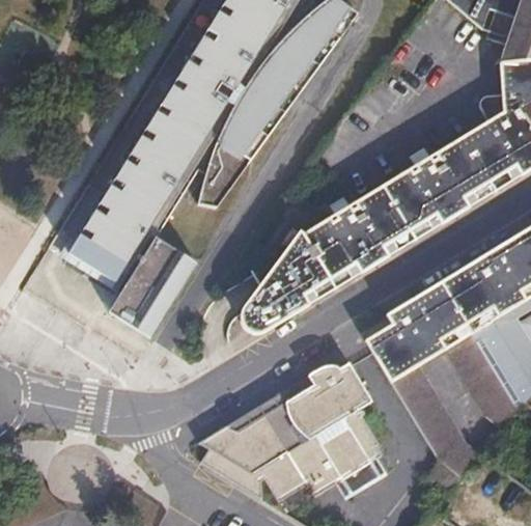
[(204,167),(203,187),(202,198),(217,209),(223,199),(361,15),(341,0),(324,0),(318,5),(313,0),(213,0),(71,230),(57,252),(111,289),(146,230),(198,165),(204,167)]
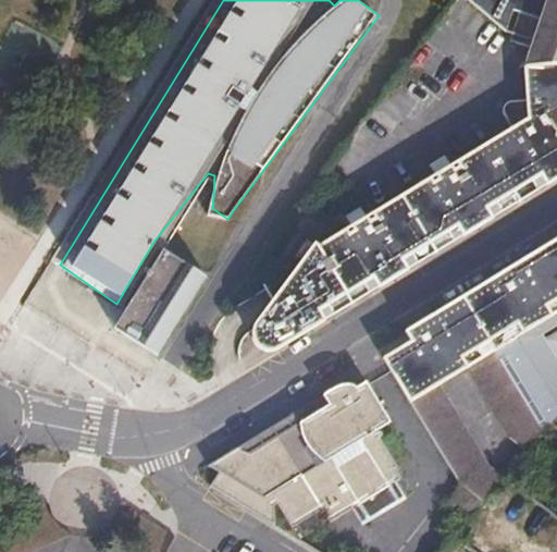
[(525,97),(556,93),(556,0),(465,0),(504,31),(511,8),(519,11),(511,35),(509,39),(529,47),(524,63),(525,82),(525,97)]
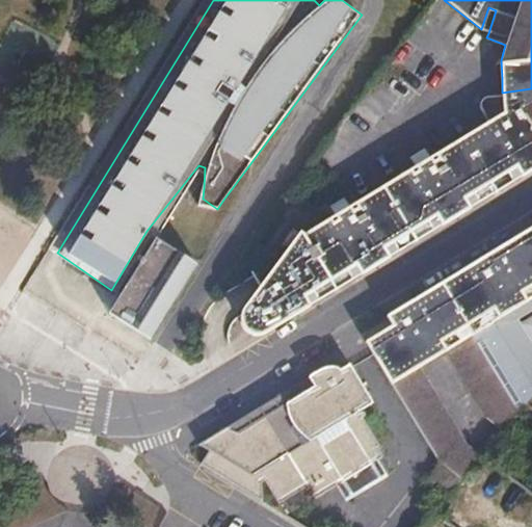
[(531,88),(502,93),(487,94),(483,97),(482,98),(481,105),(488,119),(437,151),(440,155),(433,158),(424,146),(411,153),(420,166),(413,172),(409,167),(357,201),(358,204),(352,209),(343,195),(330,203),(338,216),(333,220),(329,217),(303,233),(300,229),(246,306),(243,314),(243,320),(246,325),(250,328),(257,330),(261,331),(282,317),(276,308),(306,290),(356,260),(386,242),(437,210),(464,194),(516,162),(531,153),(531,88)]
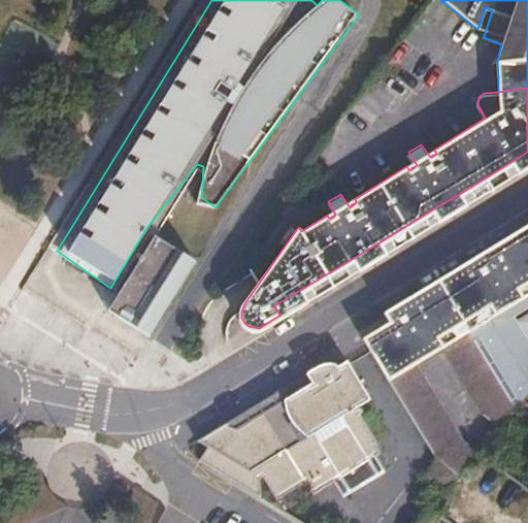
[(527,164),(527,152),(513,161),(519,170),(527,164)]
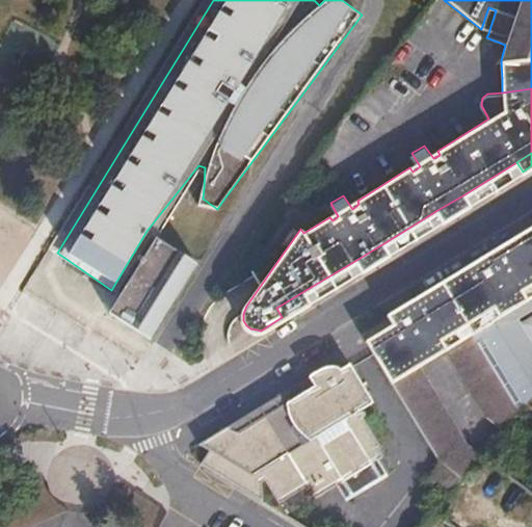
[(470,204),(464,194),(437,210),(444,219),(470,204)]
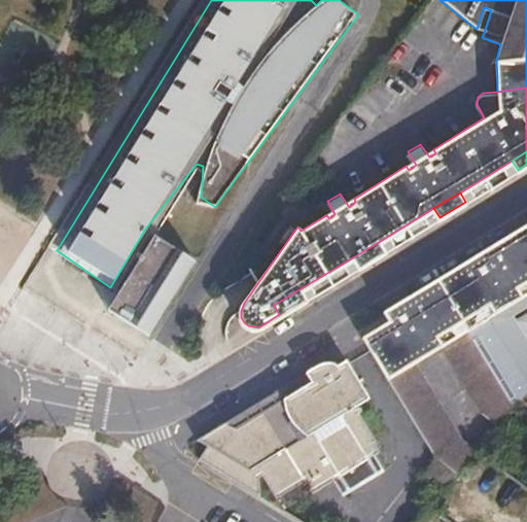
[(110,287),(97,309),(147,337),(197,261),(145,229),(110,287)]
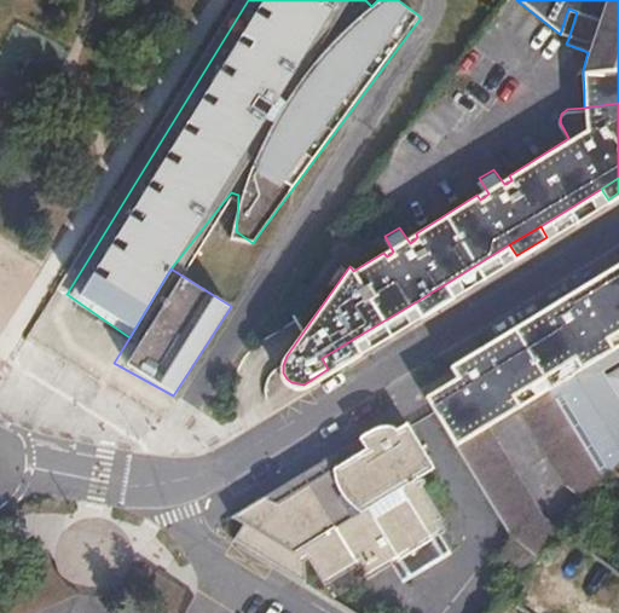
[(618,273),(582,298),(550,316),(487,354),(458,372),(427,392),(508,528),(537,551),(557,527),(560,526),(533,504),(485,421),(518,402),(567,481),(584,496),(606,469),(615,457),(618,452),(618,394),(603,366),(618,356),(618,273)]
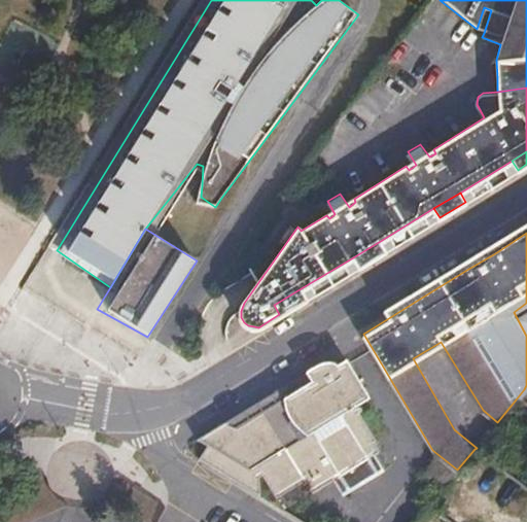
[(387,249),(382,240),(353,257),(358,267),(387,249)]
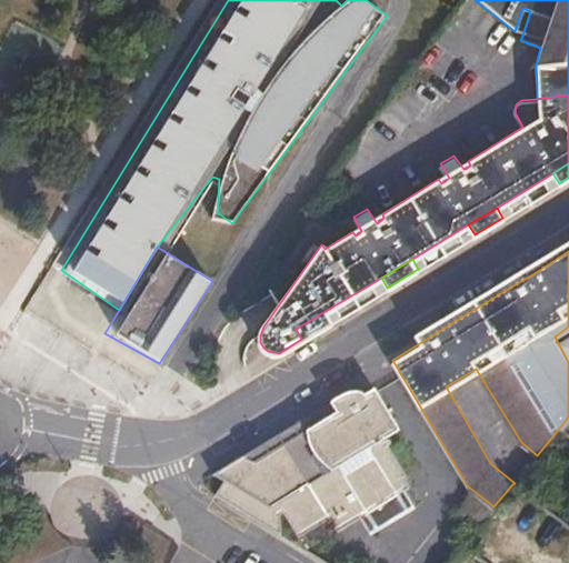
[(535,273),(529,263),(499,281),(506,290),(535,273)]
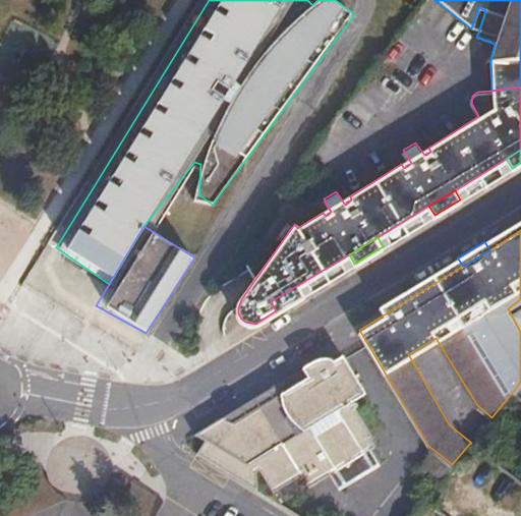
[(304,293),(299,284),(271,301),(276,310),(304,293)]
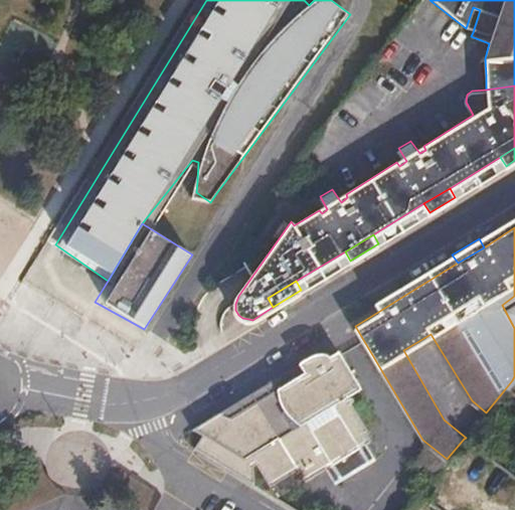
[(405,295),(400,286),(376,301),(381,310),(405,295)]
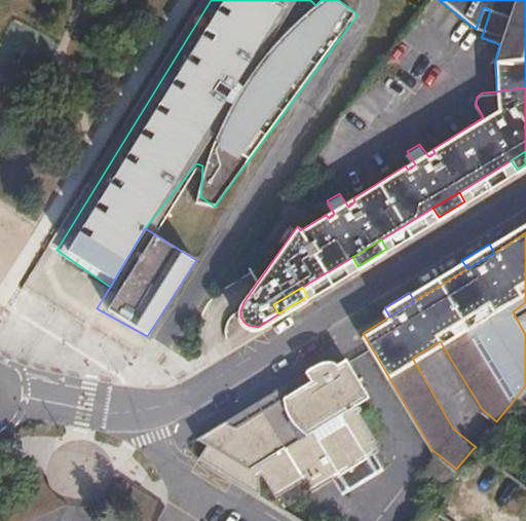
[(367,393),(345,356),(297,384),(291,374),(262,393),(268,403),(235,423),(218,418),(192,436),(203,440),(193,447),(256,486),(250,470),(253,468),(271,489),(299,473),(306,484),(373,444),(369,437),(372,435),(353,401),(367,393)]
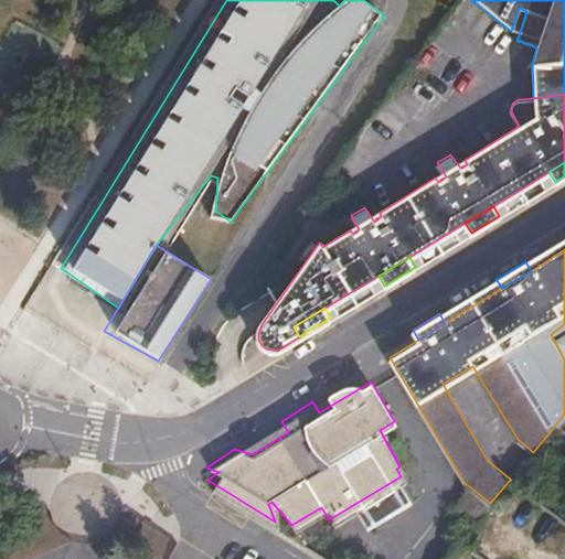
[(329,519),(321,507),(291,525),(300,537),(329,519)]
